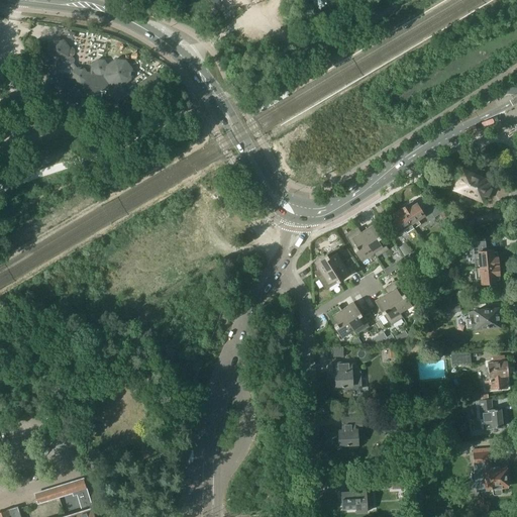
[(68,47),(63,41),(56,40),(48,45),(47,53),(43,53),(39,55),(39,60),(42,64),(48,65),(46,82),(54,83),(53,92),(99,98),(99,101),(114,103),(114,100),(120,101),(126,96),(127,90),(123,85),(130,79),(131,69),(125,61),(115,60),(107,66),(104,61),(97,60),(92,64),(91,73),(87,73),(84,69),(77,68),(74,64),(74,60),(72,56),(74,54),(74,50),(72,47),(68,47)]
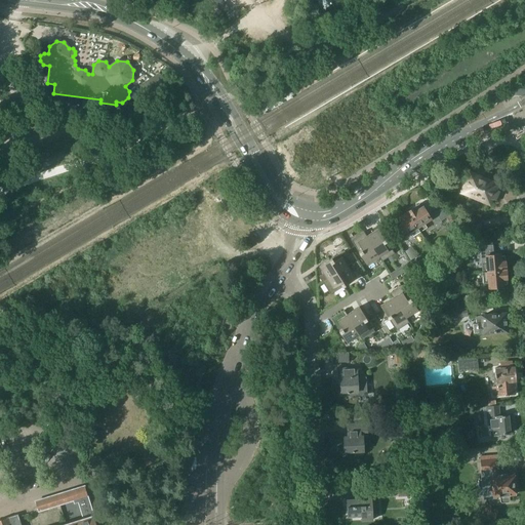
[(476,198),(484,178),(470,172),(468,177),(463,176),(459,185),(463,187),(461,192),(476,198)]
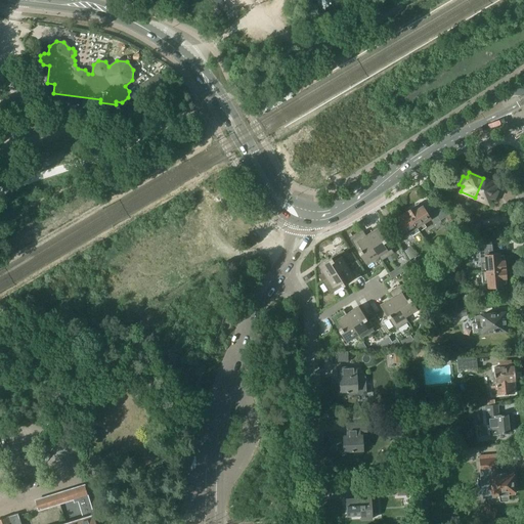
[(483,178),(475,198),(487,203),(489,198),(493,199),(497,190),(493,188),(495,183),(483,178)]
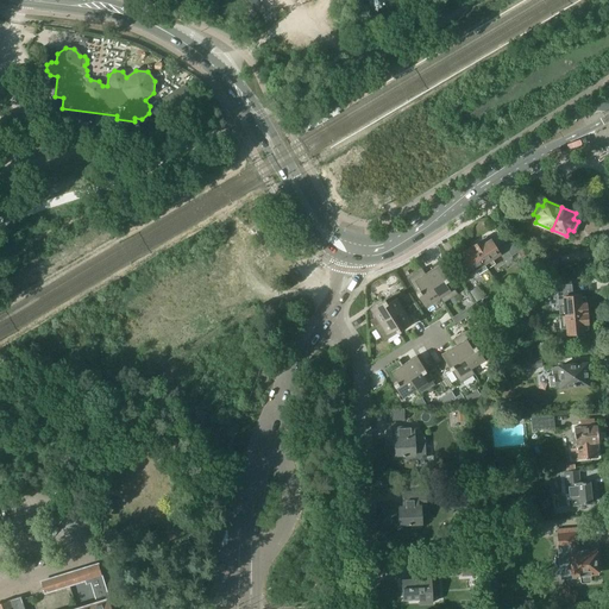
[(472,246),(488,269),(496,264),(493,258),(500,253),(504,262),(510,258),(502,245),(497,248),(493,239),(489,240),(487,237),(472,246)]
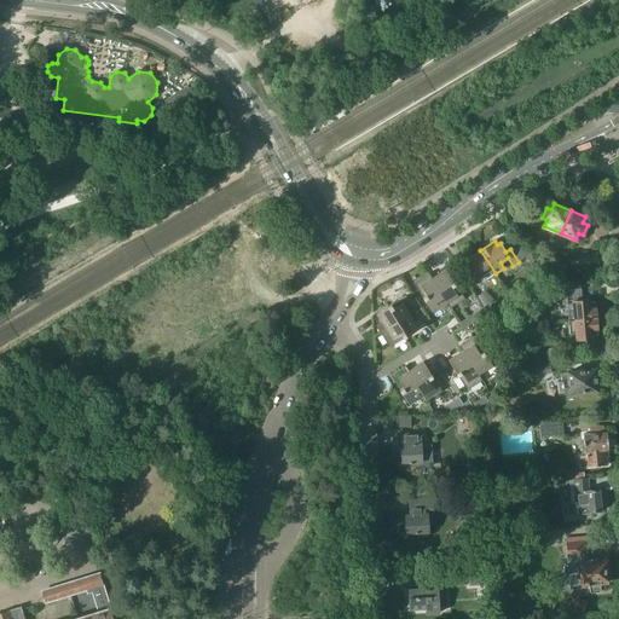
[(479,284),(496,273),(480,250),(467,259),(469,262),(467,265),(479,284)]
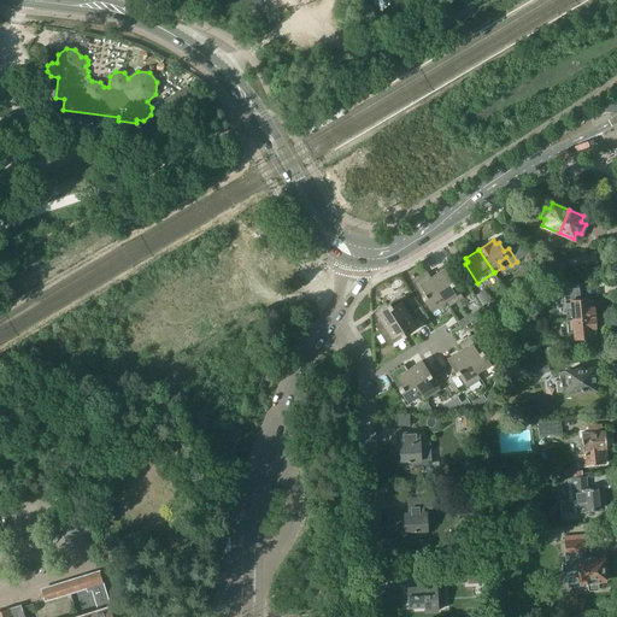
[(448,309),(463,299),(445,270),(429,278),(445,304),(448,309)]
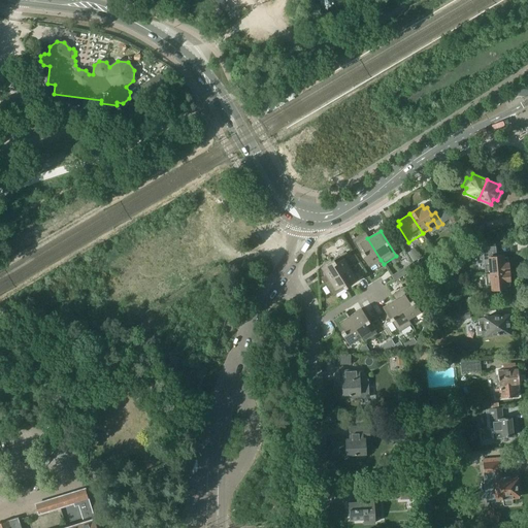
[(381,260),(367,238),(365,234),(352,242),(368,267),(381,260)]
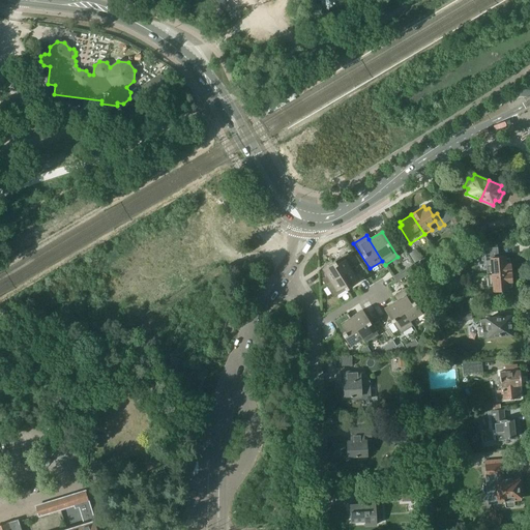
[(488,274),(511,272),(510,263),(509,258),(506,259),(505,256),(498,257),(497,246),(496,240),(484,242),(484,248),(477,248),(479,265),(487,264),(488,274)]
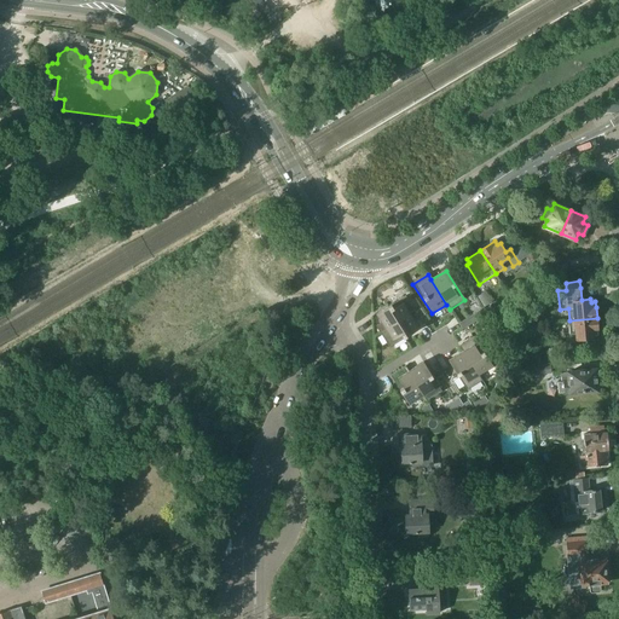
[(376,325),(381,333),(415,311),(406,295),(376,314),(381,322),(376,325)]
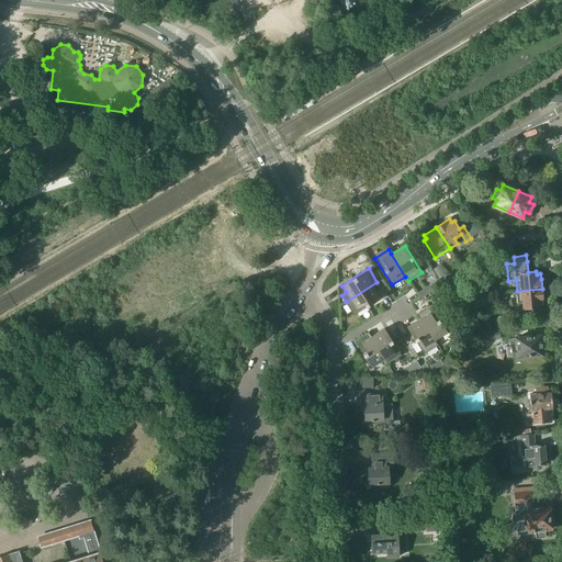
[(439,281),(448,295),(454,291),(446,277),(439,281)]
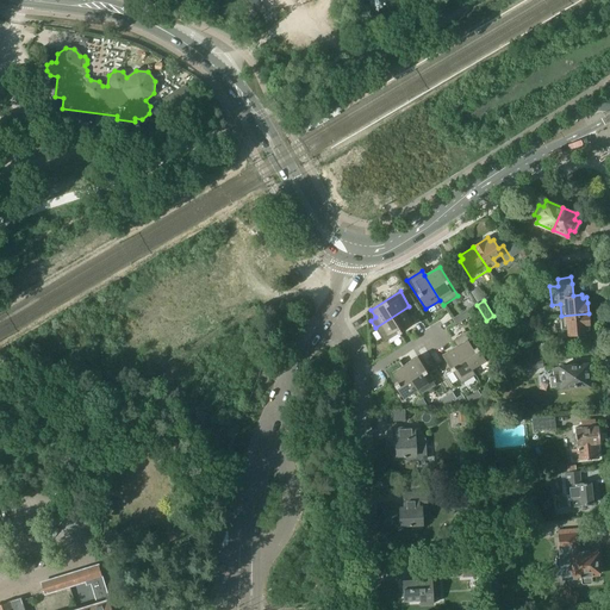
[(467,309),(471,315),(478,310),(474,304),(467,309)]
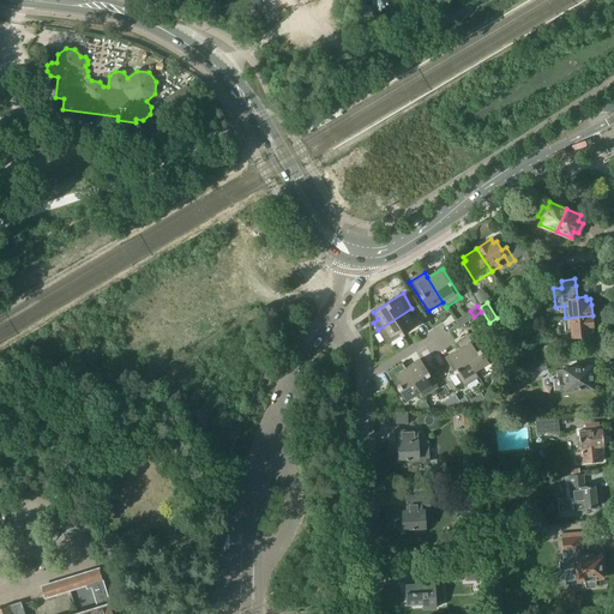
[(411,308),(378,330),(386,344),(416,326),(411,319),(416,315),(411,308)]
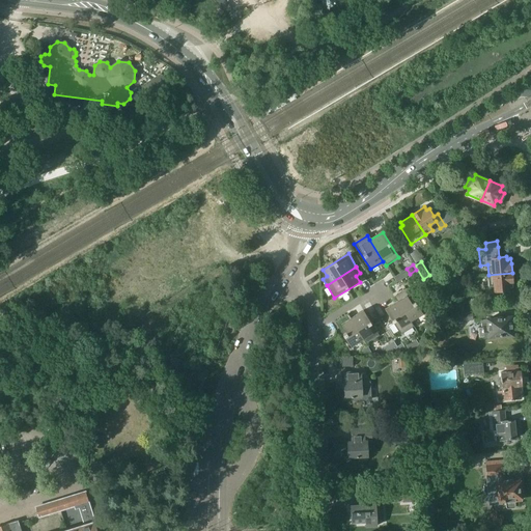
[(400,273),(403,278),(410,274),(407,269),(400,273)]
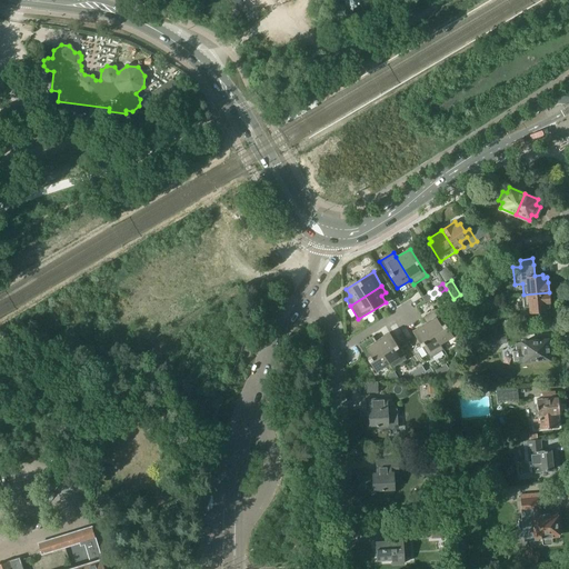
[(432,298),(429,292),(422,297),(426,302),(432,298)]
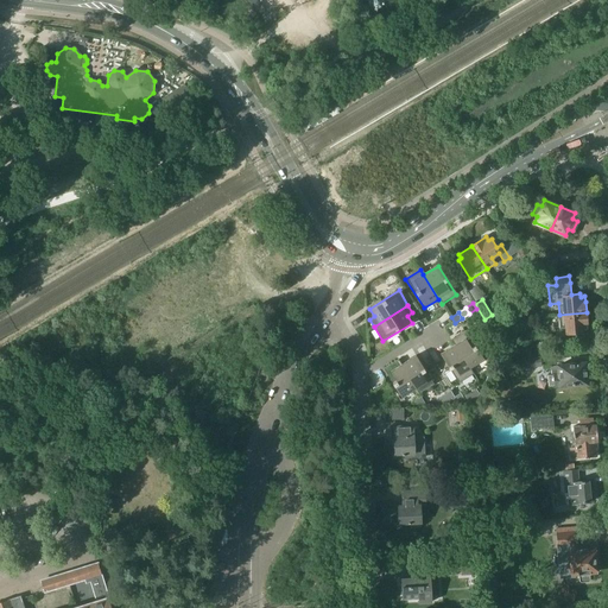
[(559,328),(565,328),(565,334),(561,334),(561,342),(576,340),(575,334),(583,333),(583,329),(588,329),(587,323),(588,323),(587,312),(559,315),(559,328)]
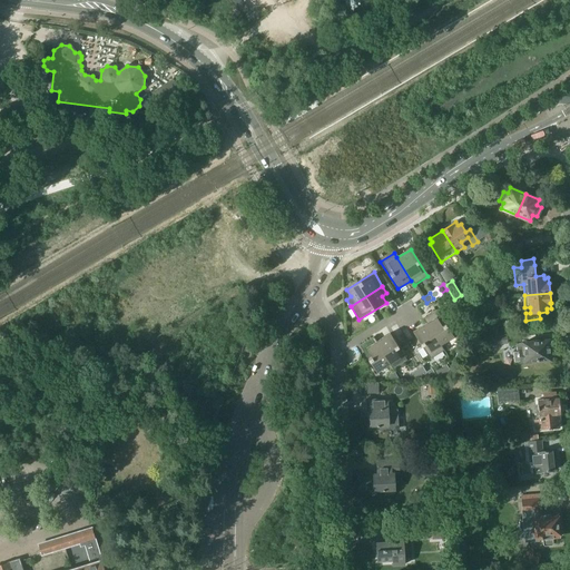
[(423,318),(426,323),(441,345),(454,337),(438,310),(423,318)]
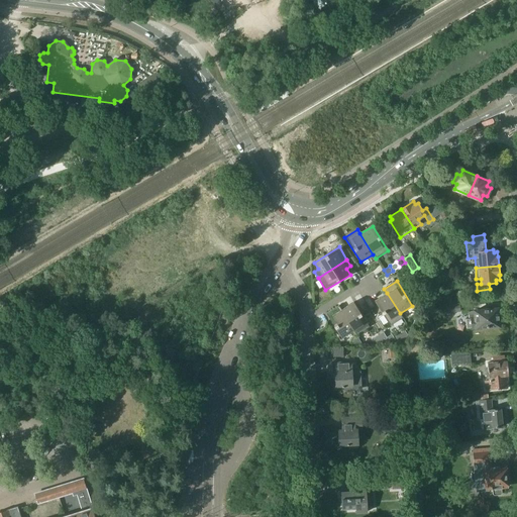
[(231,284),(229,293),(237,296),(240,287),(238,286),(239,284),(234,282),(233,285),(231,284)]
